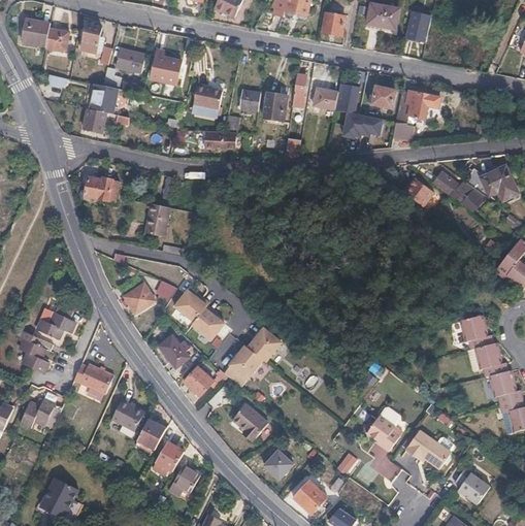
[(214,0),(211,5),(231,14),(237,0),(214,0)]
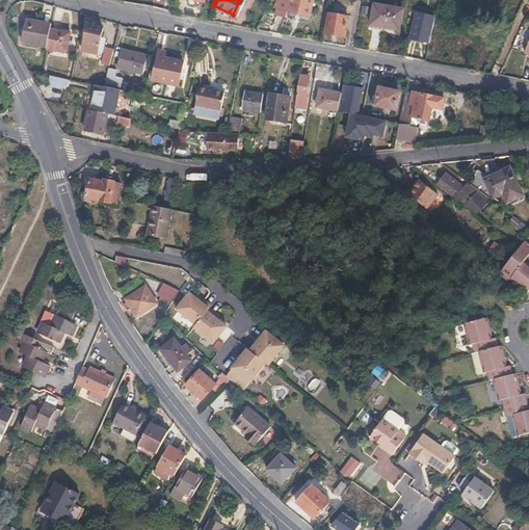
[(305,12),(308,0),(285,0),(283,7),(291,9),(290,12),(303,16),(303,12),(305,12)]
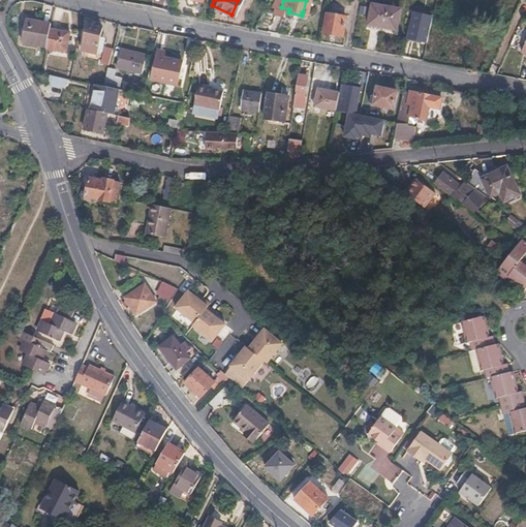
[(444,0),(483,16),(485,9),(482,7),(484,0),(444,0)]
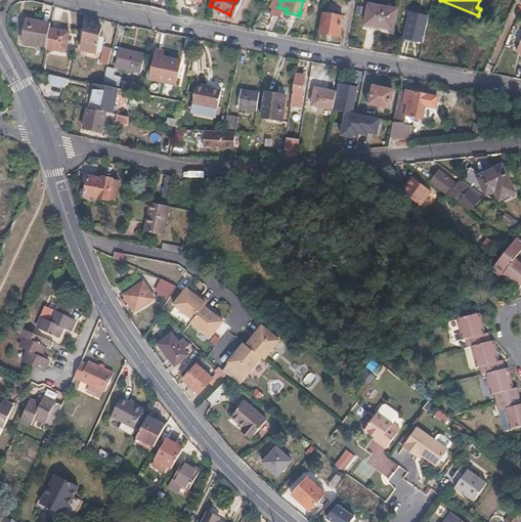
[(389,27),(392,7),(365,2),(361,26),(385,30),(385,26),(389,27)]
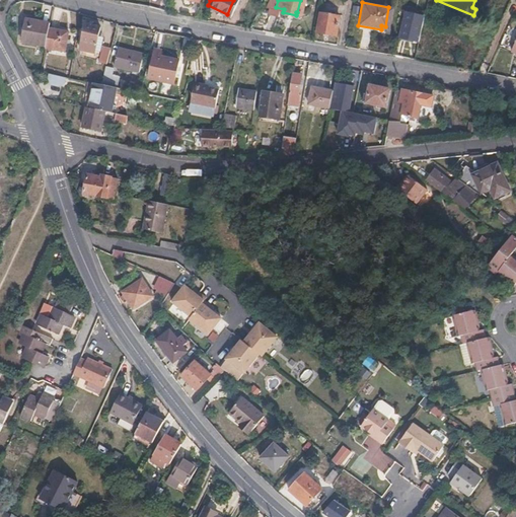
[(416,30),(418,31),(422,15),(401,10),(395,33),(414,39),(416,30)]
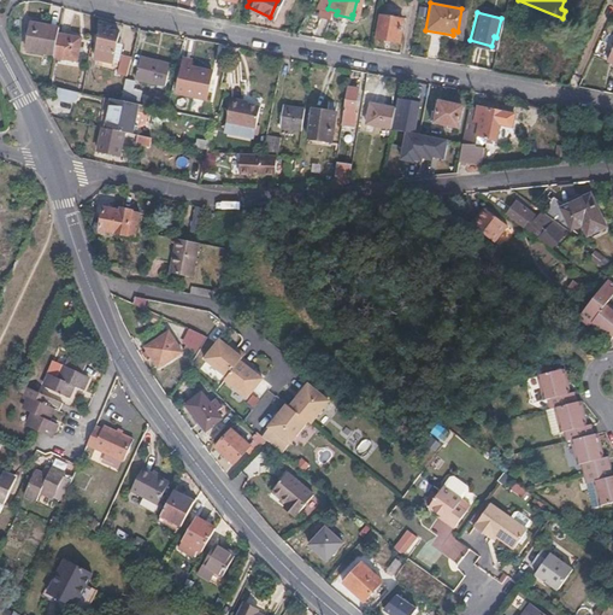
[(372,34),(395,39),(399,17),(376,13),(372,34)]
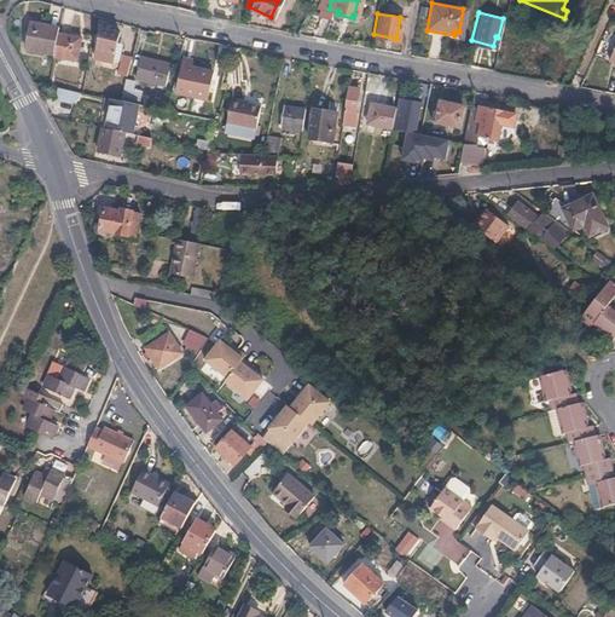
[(57,29),(58,23),(29,18),(24,46),(52,51),(57,29)]
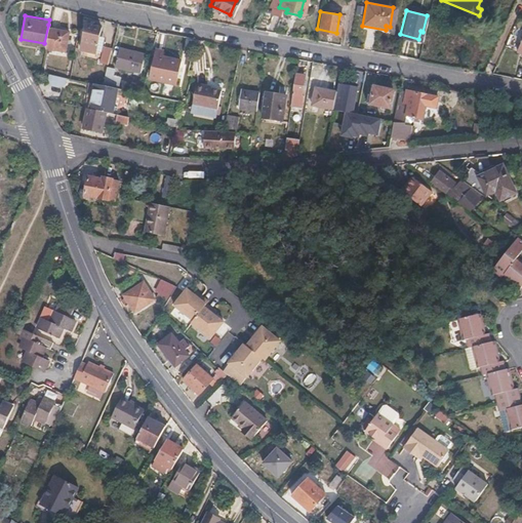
[(107,62),(110,47),(96,44),(101,24),(85,21),(81,46),(101,50),(99,61),(107,62)]
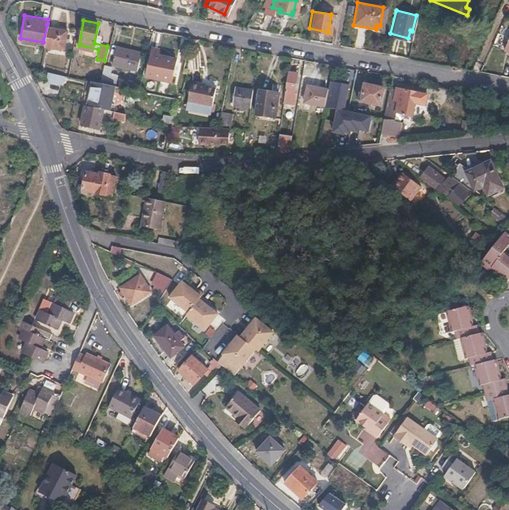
[(43,42),(42,46),(62,50),(65,28),(47,24),(43,42)]
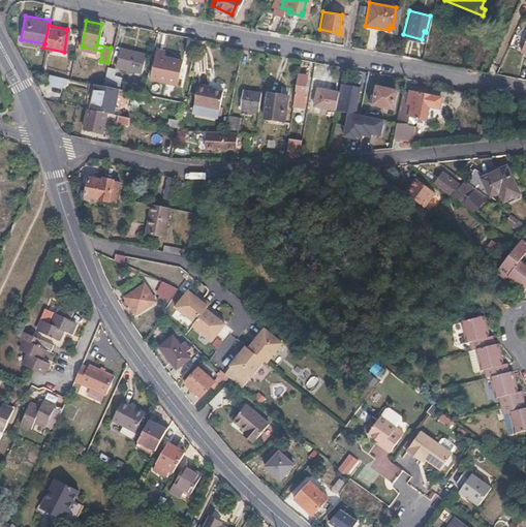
[(428,45),(451,51),(452,40),(445,38),(446,31),(432,28),(428,45)]
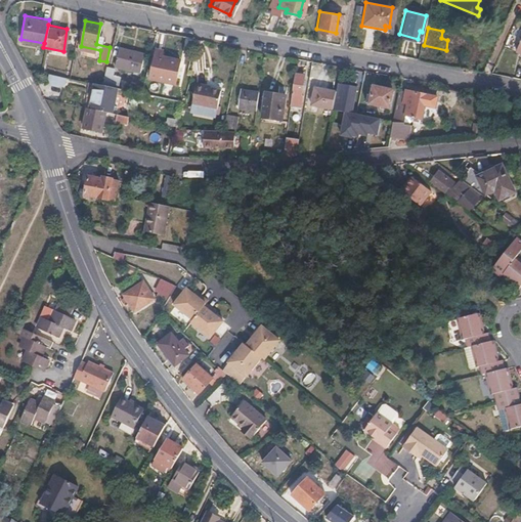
[(143,52),(119,46),(115,63),(139,70),(143,52)]
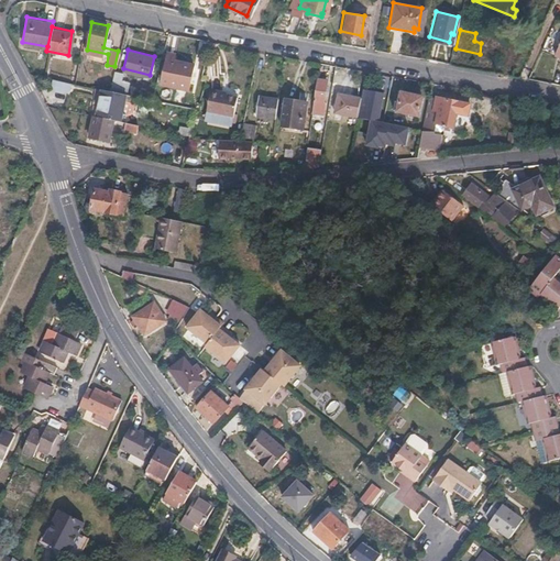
[(175,52),(166,50),(160,81),(187,88),(193,62),(174,58),(175,52)]
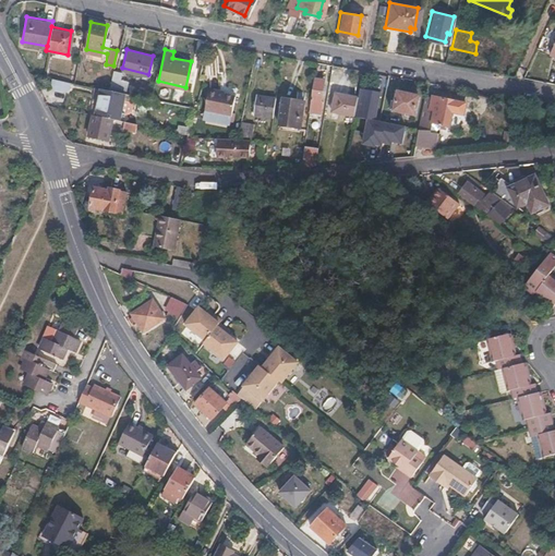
[(73,82),(56,77),(55,83),(59,91),(65,93),(72,88),(73,82)]
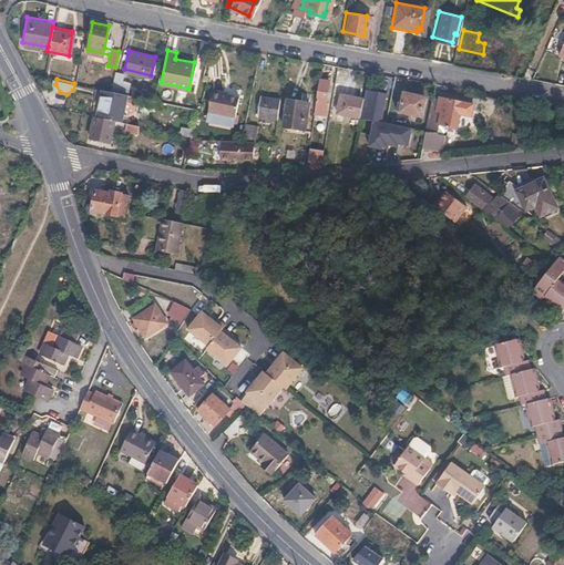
[(112,79),(109,91),(118,92),(120,80),(112,79)]
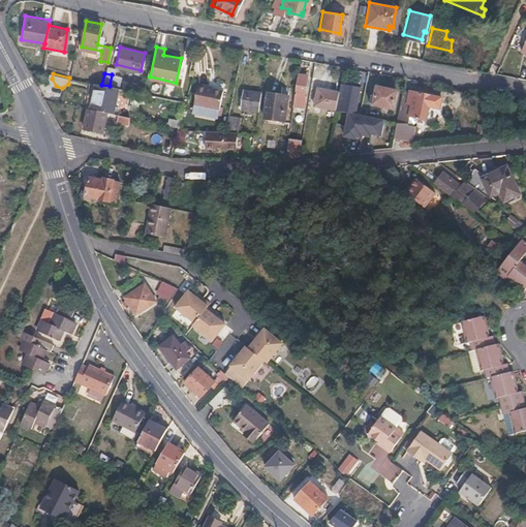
[(292,97),(290,109),(302,110),(305,95),(303,95),(307,74),(297,73),(294,97),(292,97)]
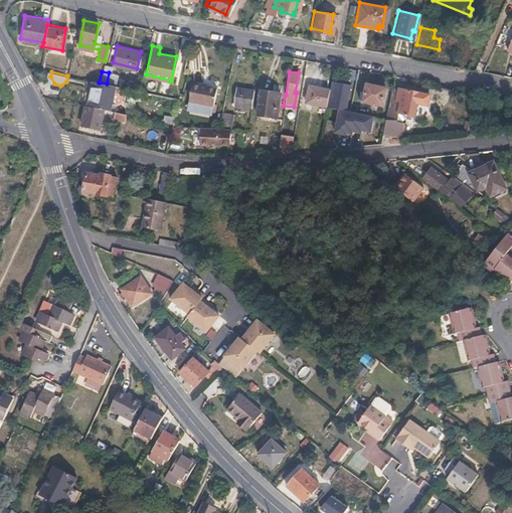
[(92,80),(87,106),(109,111),(114,86),(107,83),(99,82),(92,80)]
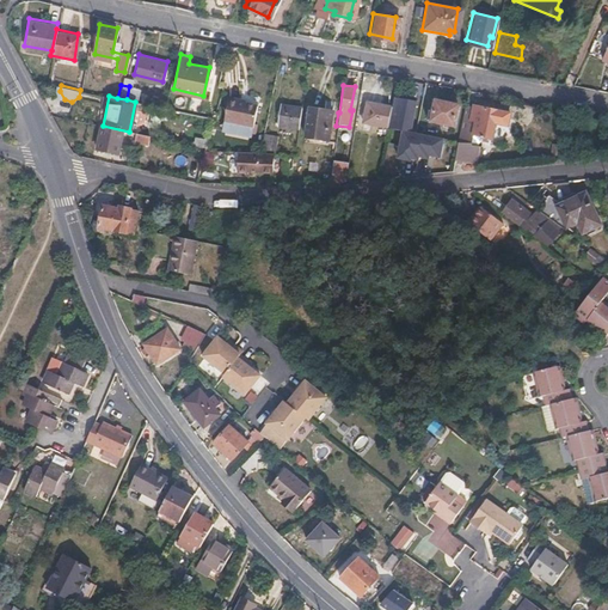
[(392,98),(390,105),(386,126),(385,129),(399,132),(394,158),(407,160),(409,158),(416,159),(416,156),(427,158),(428,154),(437,157),(442,138),(409,132),(413,102),(392,98)]
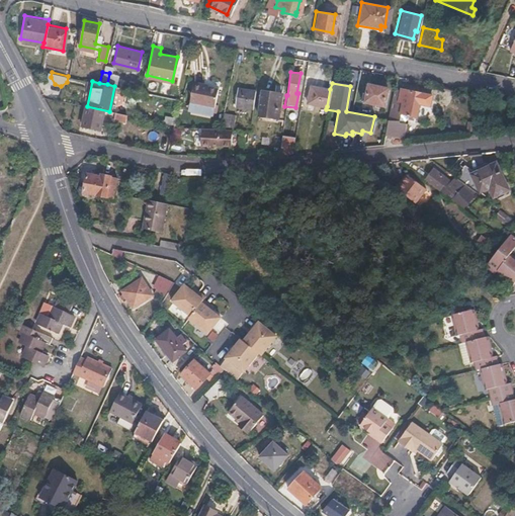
[(217,88),(192,84),(188,103),(213,108),(217,88)]
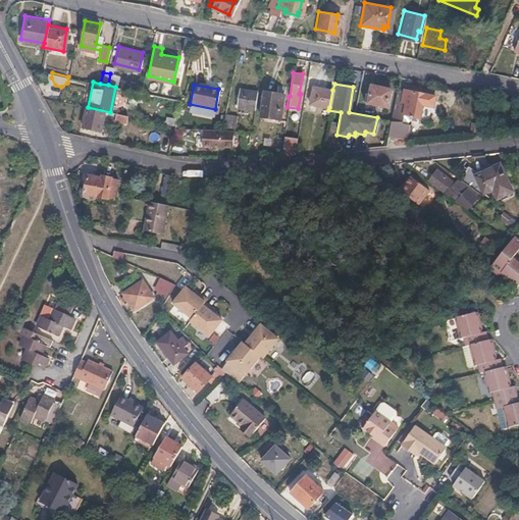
[(390,89),(371,85),(370,91),(366,90),(364,102),(385,106),(390,89)]
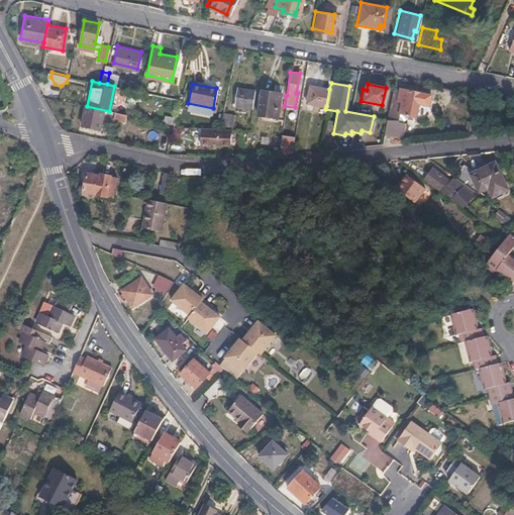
[(326,106),(329,89),(308,85),(305,102),(326,106)]
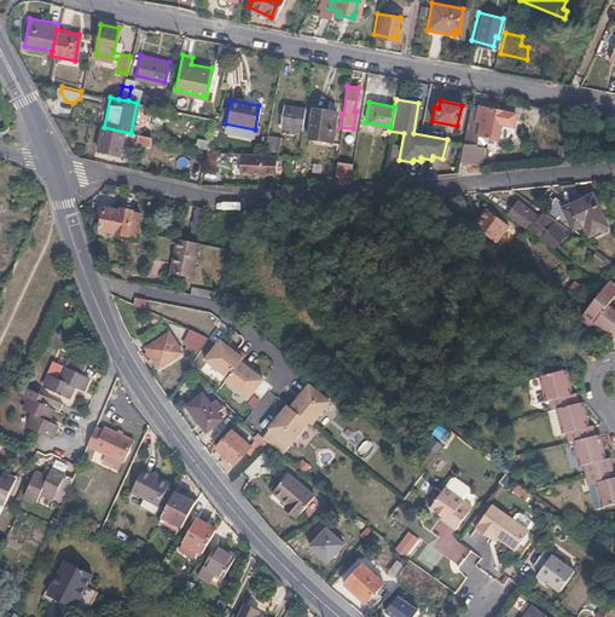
[(278,126),(301,130),(303,108),(282,104),(278,126)]
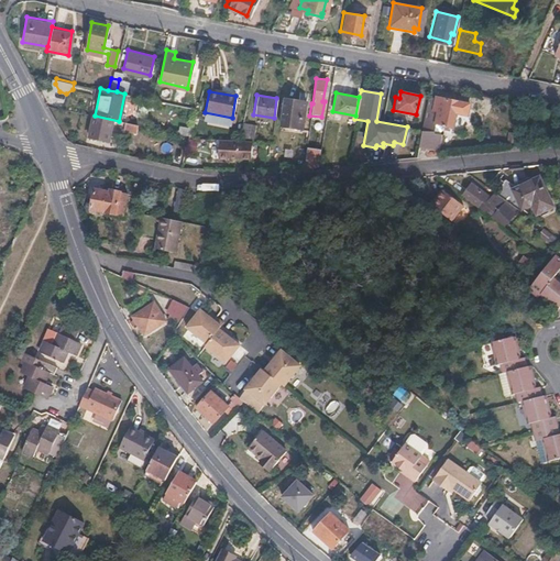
[(421,130),(427,131),(429,120),(461,127),(467,101),(436,95),(435,99),(428,98),(421,130)]
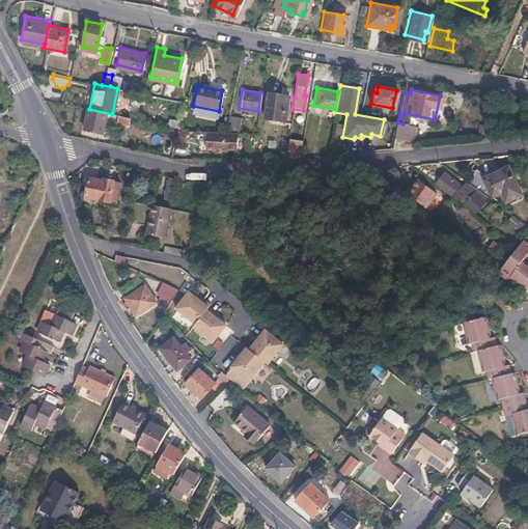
[(265,116),(284,119),(287,95),(268,92),(265,116)]
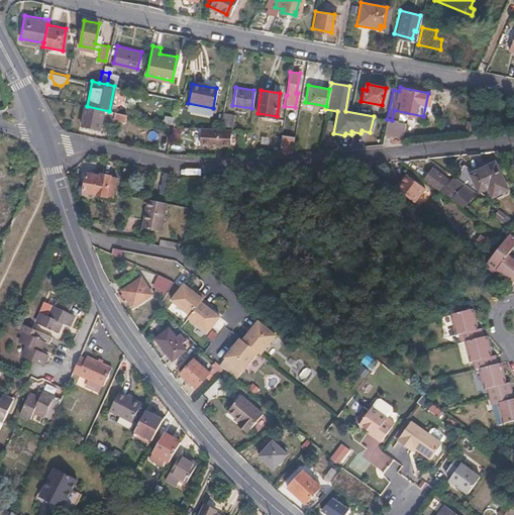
[(145,97),(143,107),(164,111),(166,100),(145,97)]
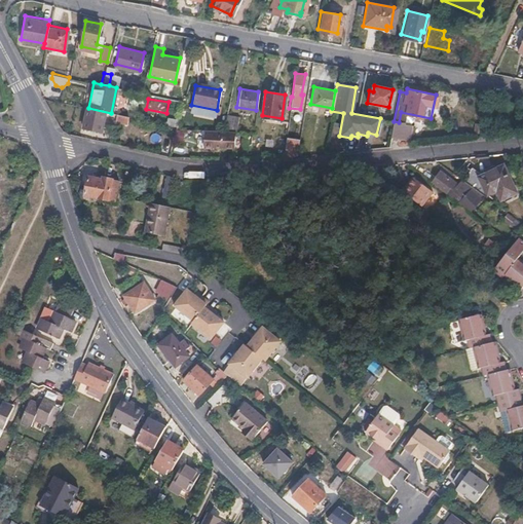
[(88,108),(85,108),(82,126),(101,131),(103,122),(115,125),(117,114),(111,113),(88,108)]
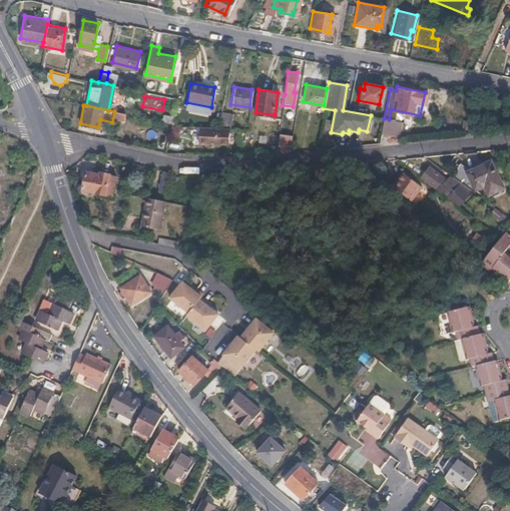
[(217,124),(231,127),(234,113),(220,110),(217,124)]
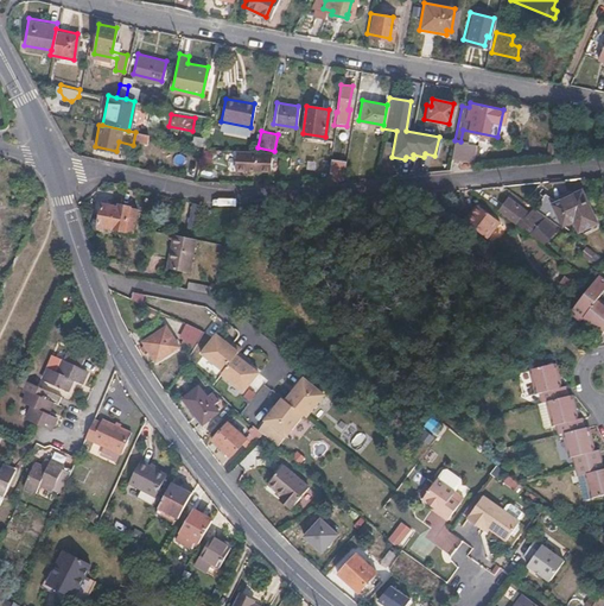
[(452,141),(450,156),(468,159),(470,145),(452,141)]
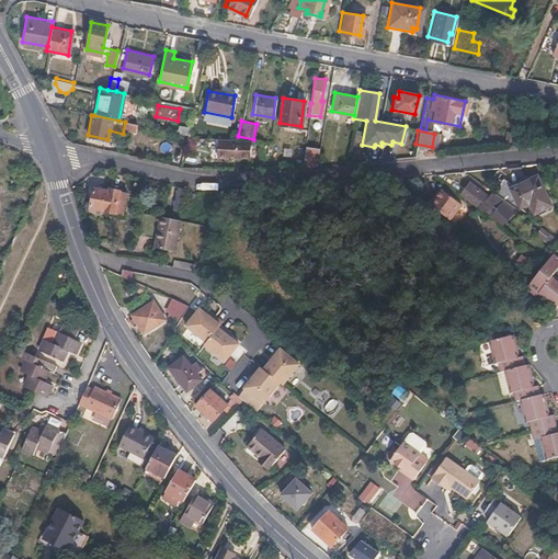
[(249,160),(250,139),(238,138),(223,138),(221,159),(249,160)]
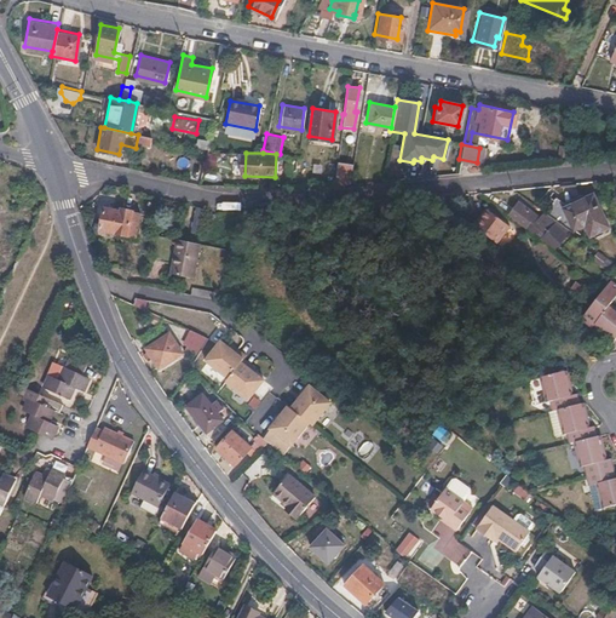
[(214,156),(206,154),(202,164),(212,166),(214,156)]
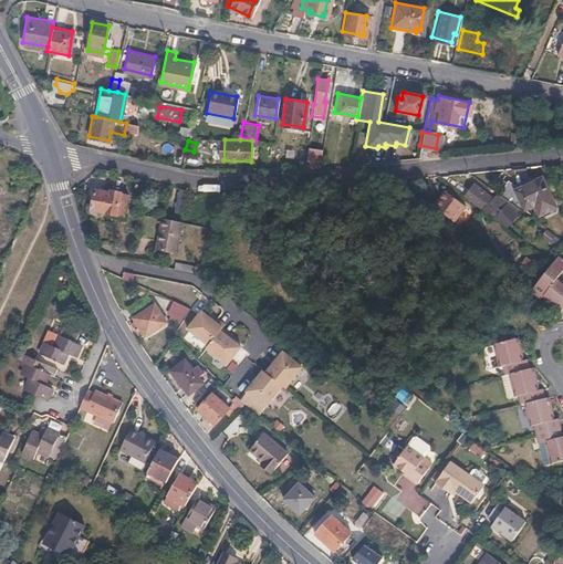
[(308,146),(306,165),(322,166),(323,147),(308,146)]
